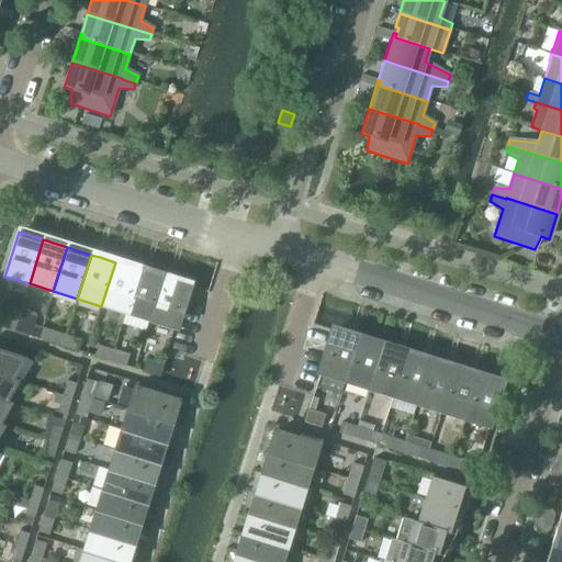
[(101,306),(124,314),(138,269),(124,265),(119,263),(115,262),(101,306)]
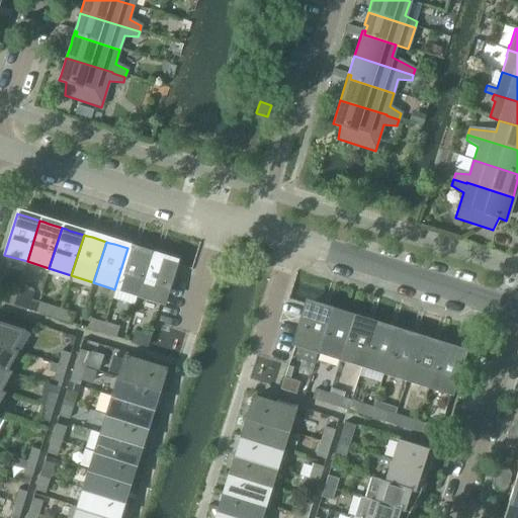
[(114,289),(137,295),(150,255),(137,251),(133,250),(127,248),(114,289)]
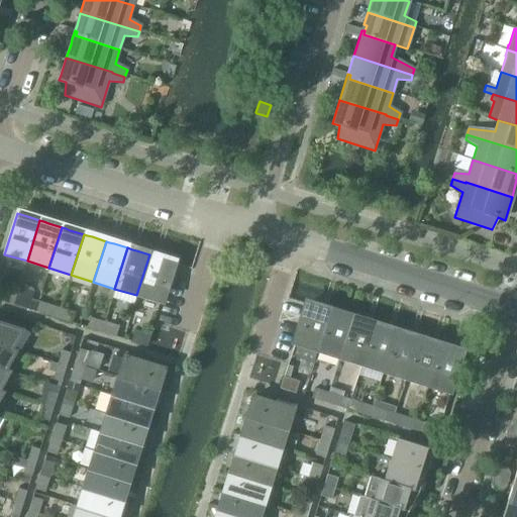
[(149,254),(136,295),(160,302),(173,262),(158,257),(153,255),(149,254)]
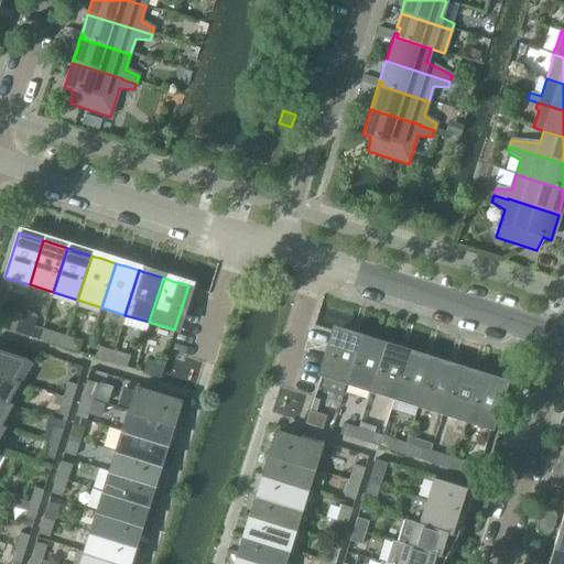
[(0,323),(0,327),(15,333),(19,322),(2,316),(0,323)]
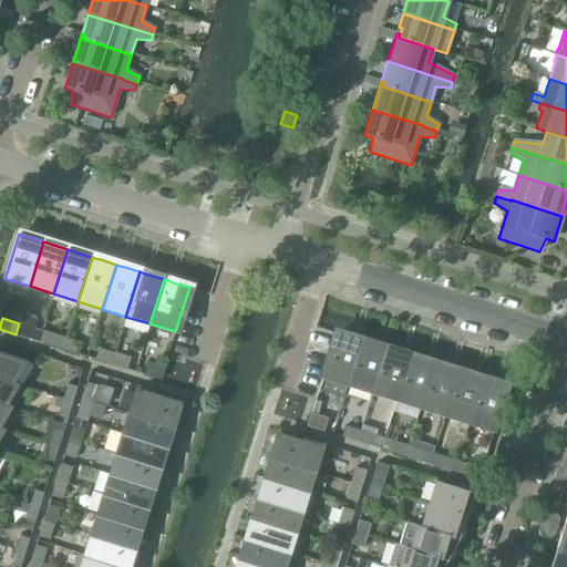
[(19,323),(16,334),(31,340),(34,329),(19,323)]
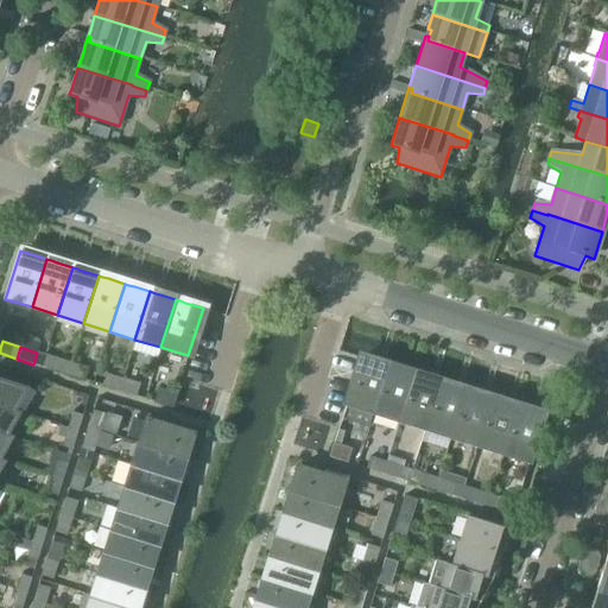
[(50,369),(68,375),(71,363),(54,358),(50,369)]
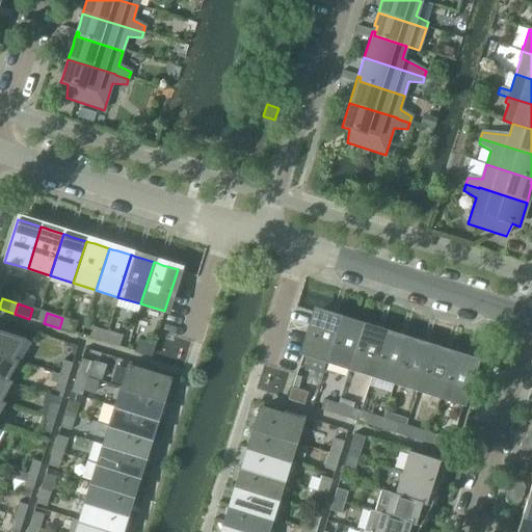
[(303,355),(326,363),(340,320),(317,314),(317,313),(303,355)]
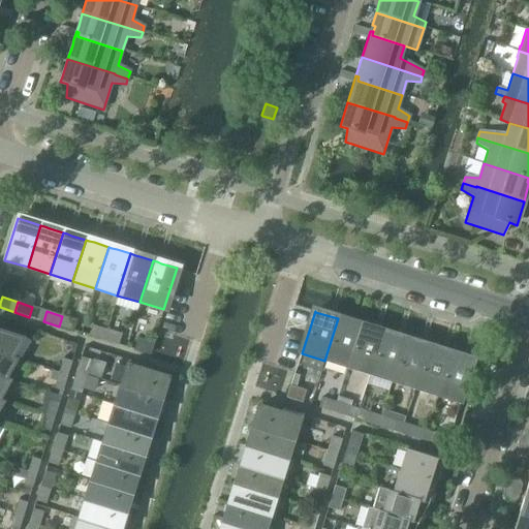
[(62,316),(59,327),(74,331),(78,320),(62,316)]
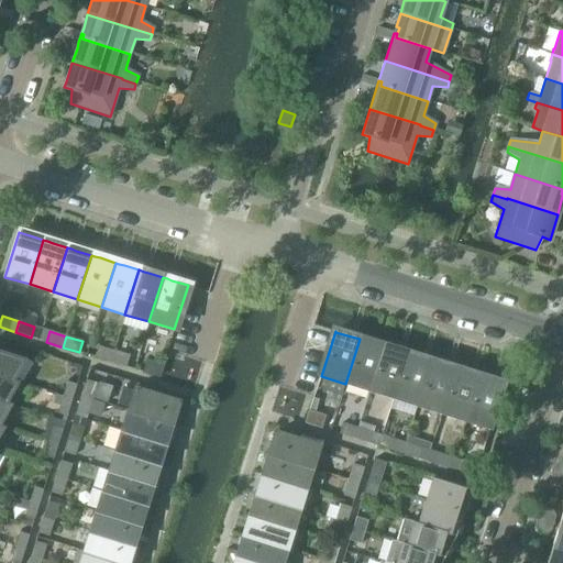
[(345,384),(370,392),(384,346),(360,339),(345,384)]
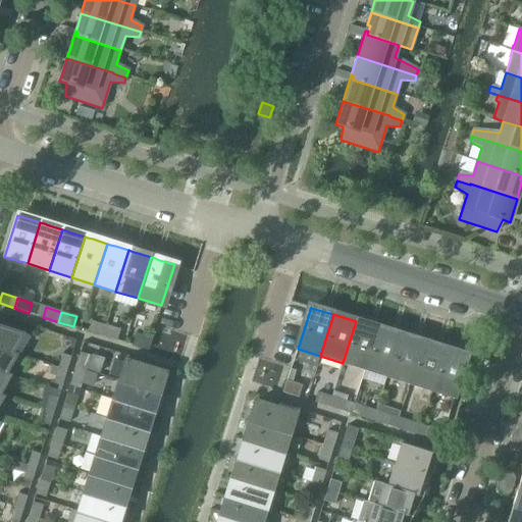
[(87,331),(102,335),(105,325),(90,321),(87,331)]
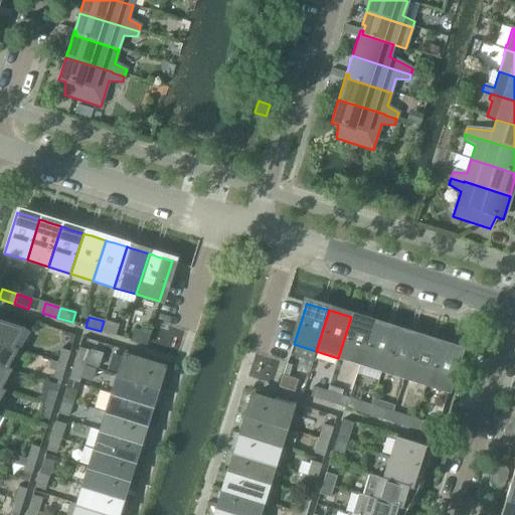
[(338,358),(360,365),(372,324),(351,317),(338,358)]
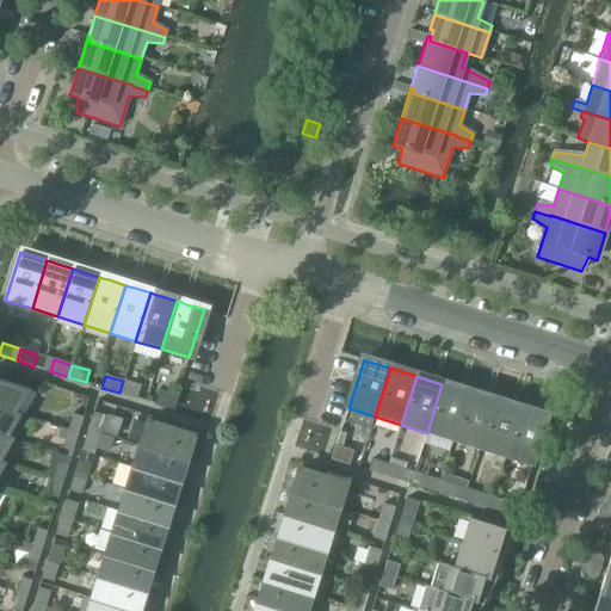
[(0,408),(16,413),(29,390),(0,380),(0,408)]
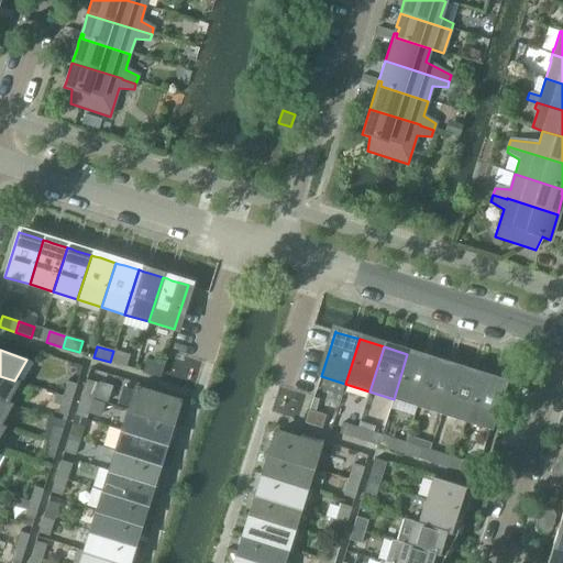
[(113,351),(110,362),(125,367),(130,356),(113,351)]
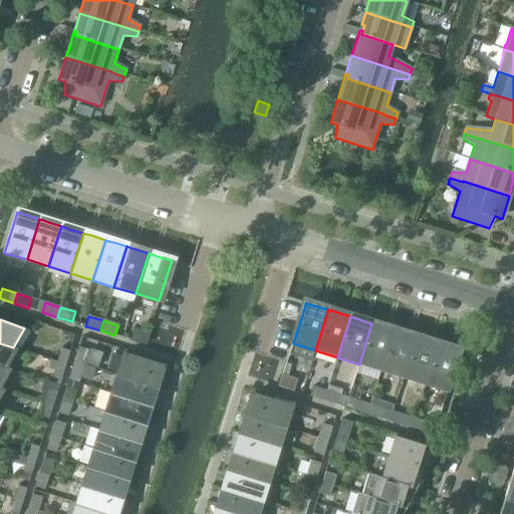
[(359,364),(380,370),(394,330),(371,323),(359,364)]
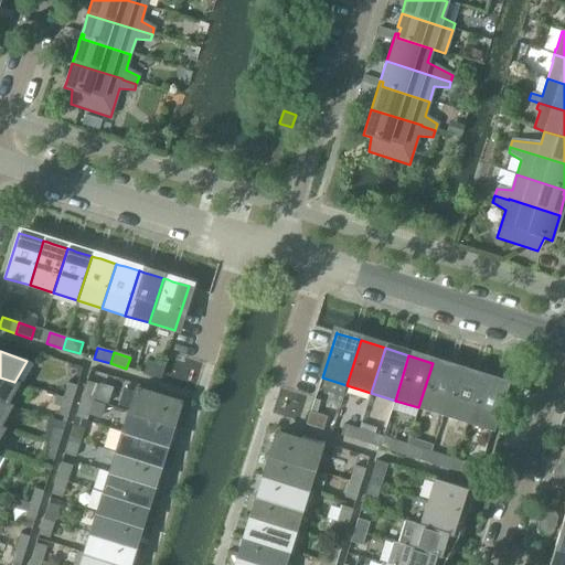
[(147,363),(144,374),(160,379),(163,368),(147,363)]
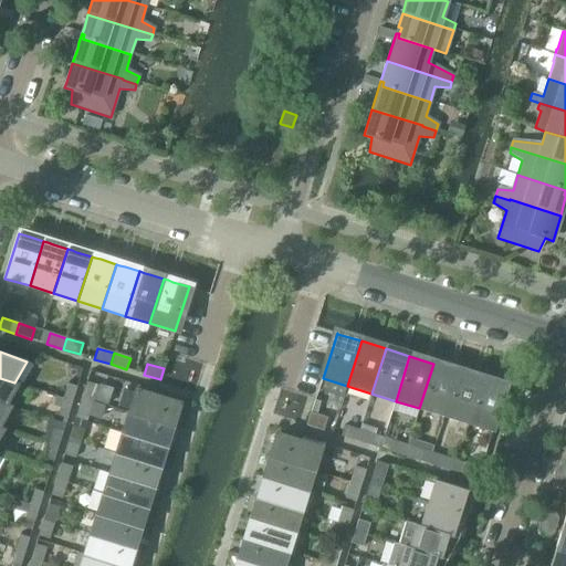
[(419,408),(443,416),(458,371),(433,364),(419,408)]
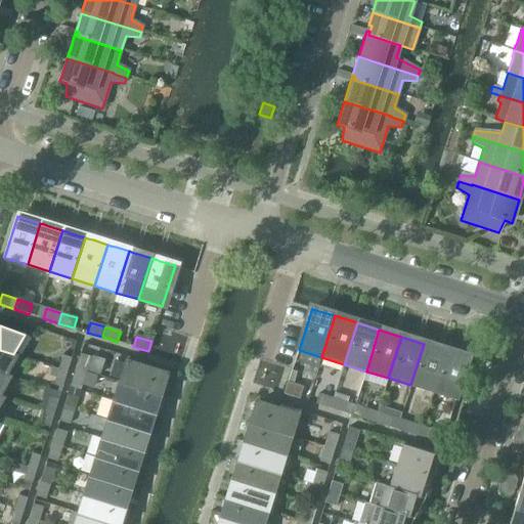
[(410,385),(433,392),(446,351),(424,344),(410,385)]
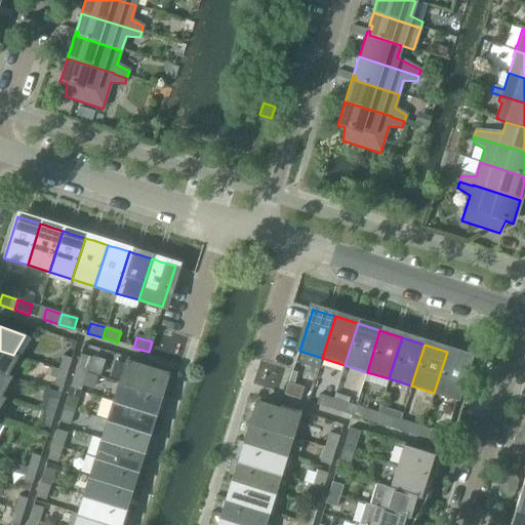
[(0,374),(6,376),(7,375),(18,356),(13,355),(0,351),(0,374)]
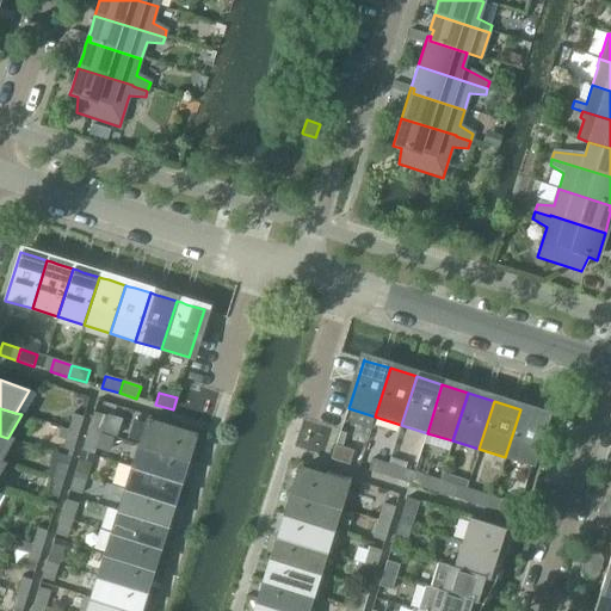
[(520,409),(505,457),(531,466),(547,417),(545,418),(520,409)]
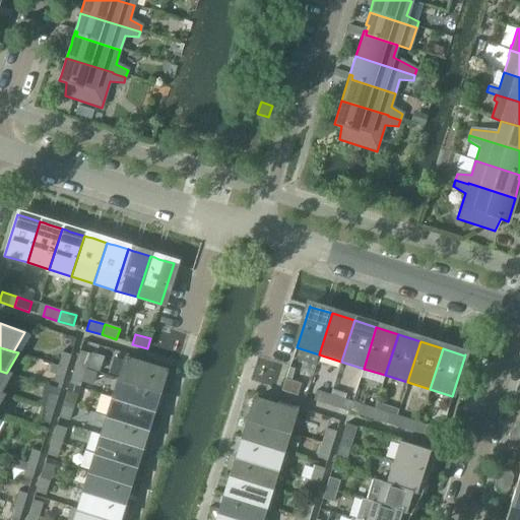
[(63,350),(58,366),(67,369),(72,353),(63,350)]
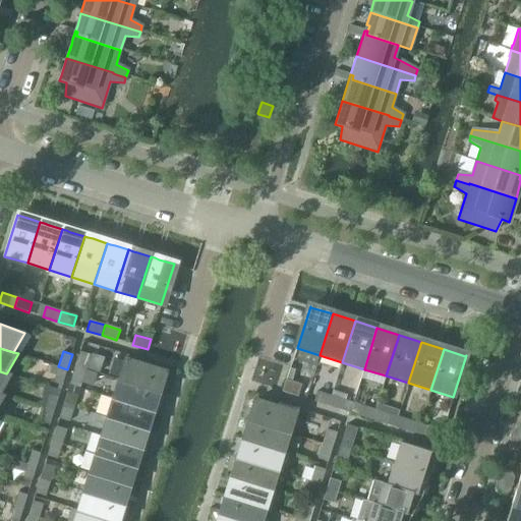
[(80,352),(75,366),(85,370),(90,355),(80,352)]
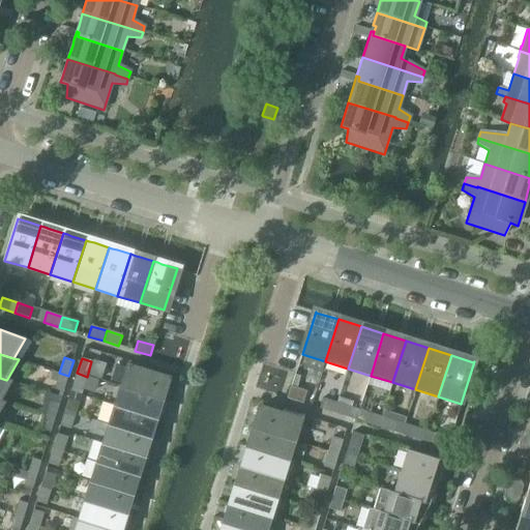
[(126,365),(120,386),(162,400),(168,379),(126,365)]
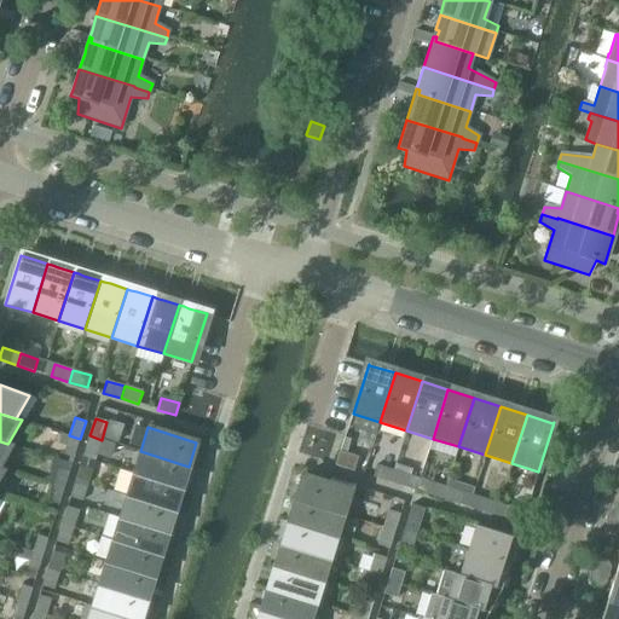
[(80,439),(69,435),(64,452),(74,456),(80,439)]
